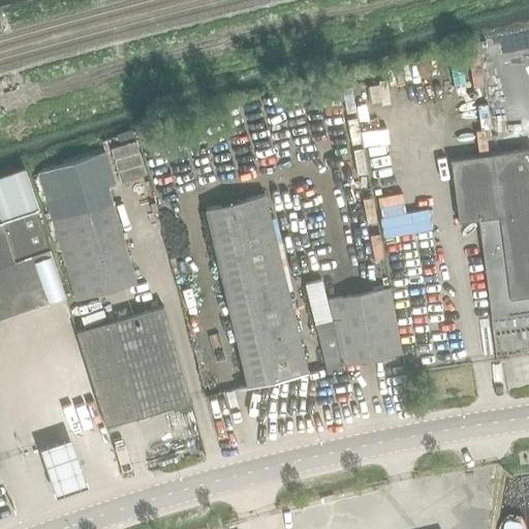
[(135,142),(111,149),(121,182),(121,183),(146,175),(135,142)]
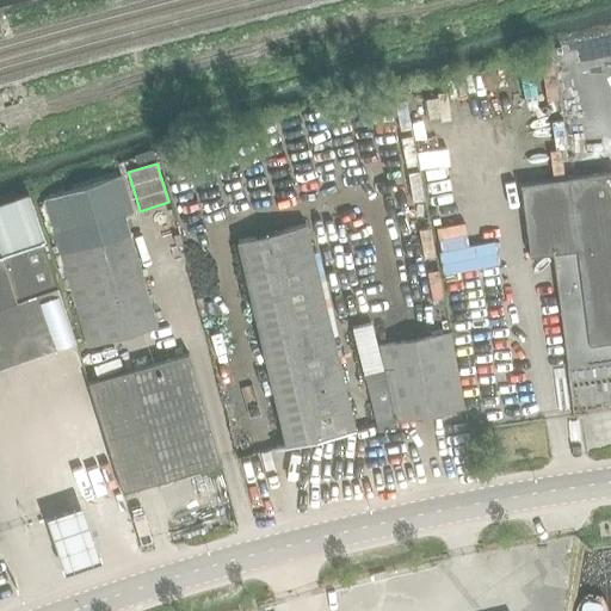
[(567,368),(610,362),(610,172),(519,185),(529,257),(551,253),(567,368)]
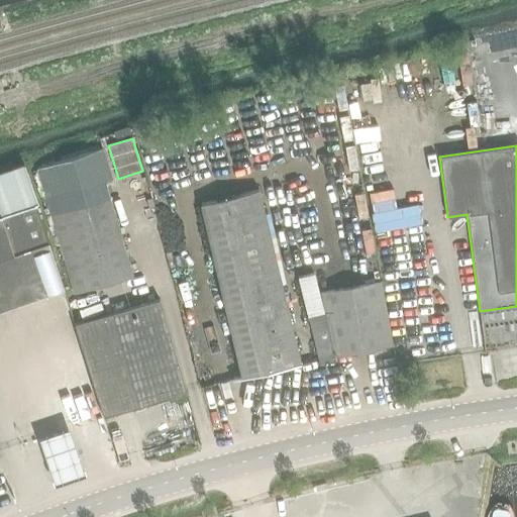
[(74,294),(86,290),(131,277),(104,183),(111,181),(102,148),(37,168),(74,294)]
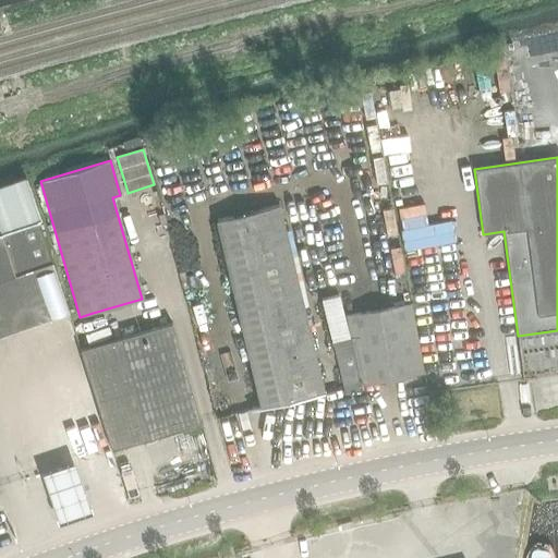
[(26,178),(0,185),(0,335),(69,311),(70,311),(38,220),(40,219),(26,178)]
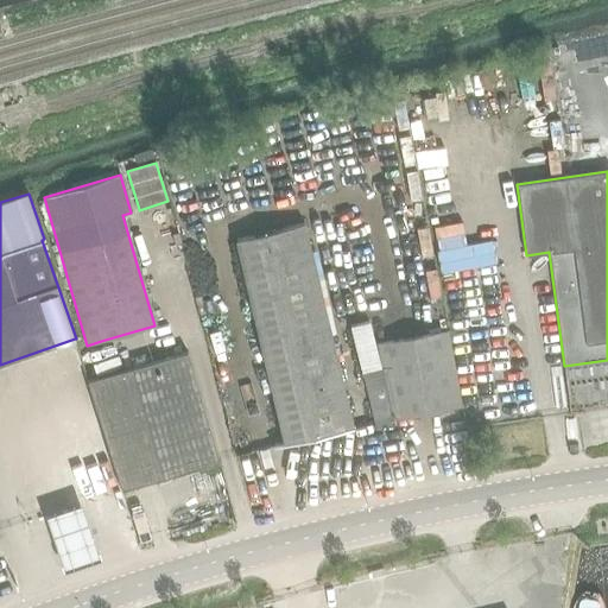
[(322,436),(352,429),(354,428),(354,426),(353,426),(304,223),(236,240),(285,442),(271,445),(271,448),(304,441),(302,434),(321,429),(322,436)]
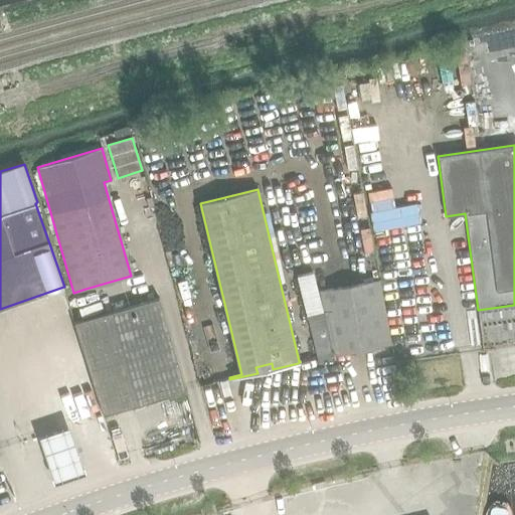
[(316,358),(331,356),(331,355),(390,344),(378,281),(316,292),(313,273),(298,277),(307,315),(305,315),(306,317),(308,317),(318,356),(316,357),(316,358)]
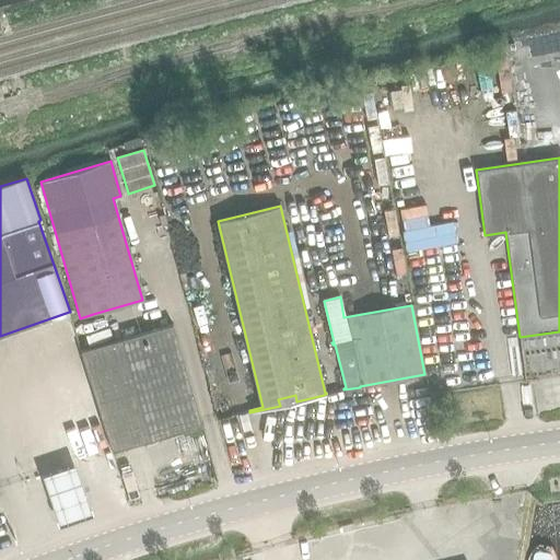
[(111,452),(199,424),(201,424),(172,324),(81,351),(111,452)]
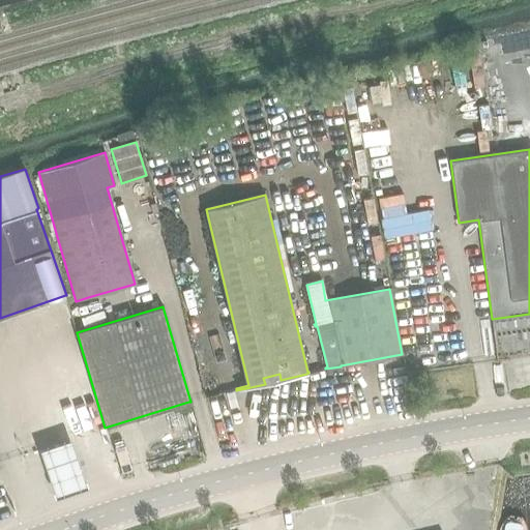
[(71,439),(38,450),(45,467),(55,498),(88,487),(78,455),(71,439)]
